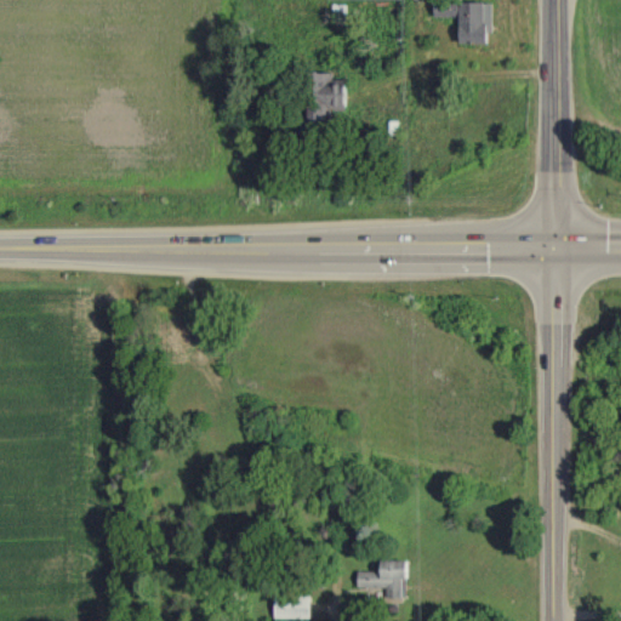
[(486,43),(485,0),(455,0),(455,43),(486,43)]
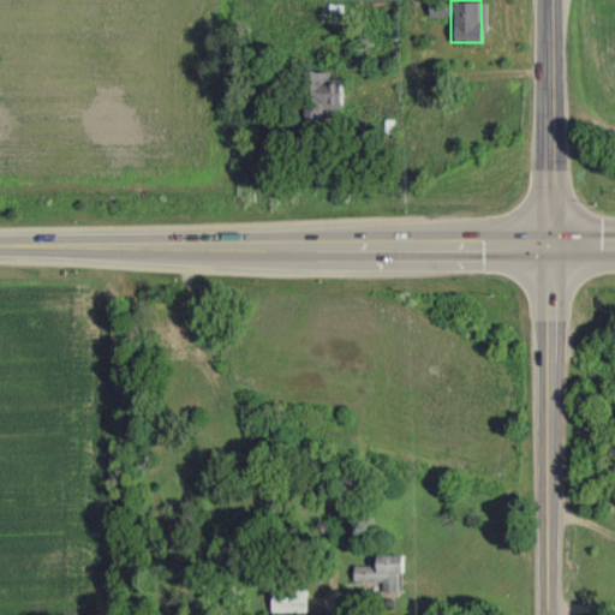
[(342,81),(322,81),(322,69),(299,69),(299,125),(322,125),(322,103),(342,103),(342,81)]
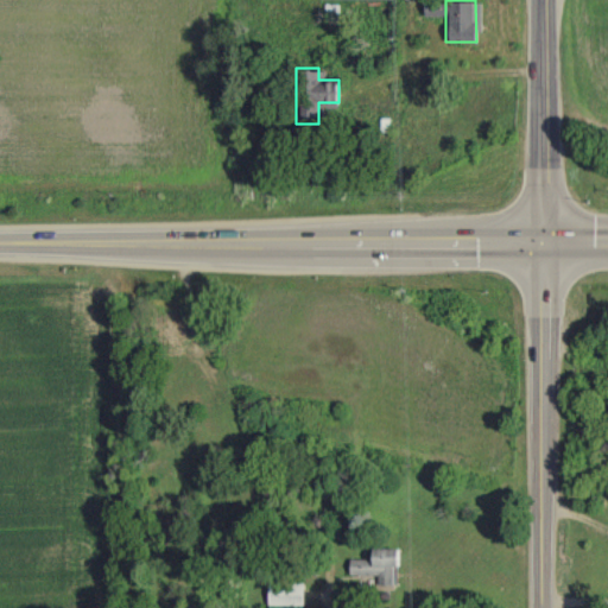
[(398,548),(373,548),(373,559),(349,559),(349,575),(379,575),(379,586),(398,586),(398,548)]
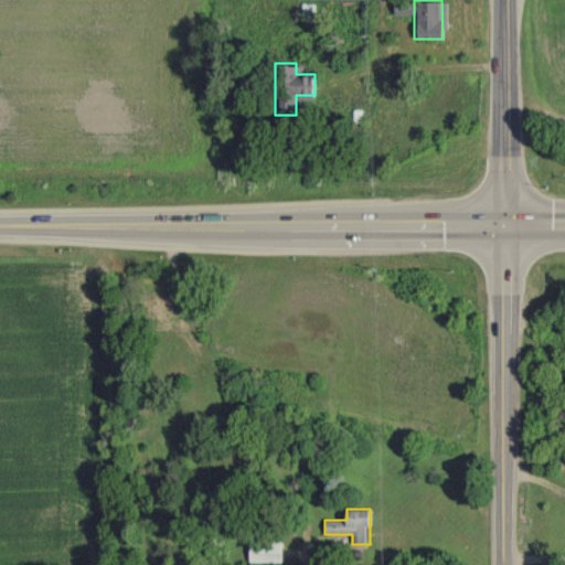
[(249,562),(283,562),(283,541),(249,541),(249,562)]
